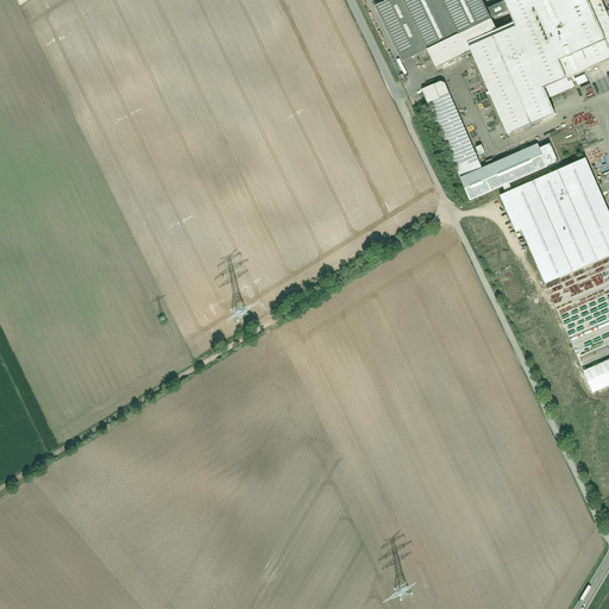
[(387,0),(375,6),(402,62),(427,50),(435,68),(471,51),(508,136),(557,114),(550,98),(576,87),(571,76),(608,60),(608,16),(602,0),(504,0),(504,1),(488,8),(483,0),(387,0)]
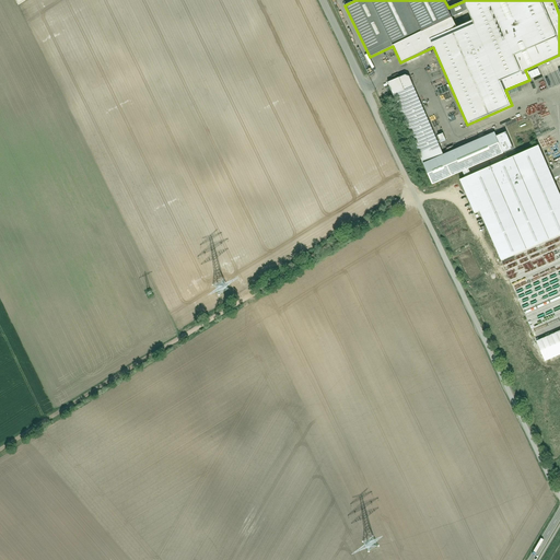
[(559,84),(559,60),(541,69),(550,89),(559,84)]
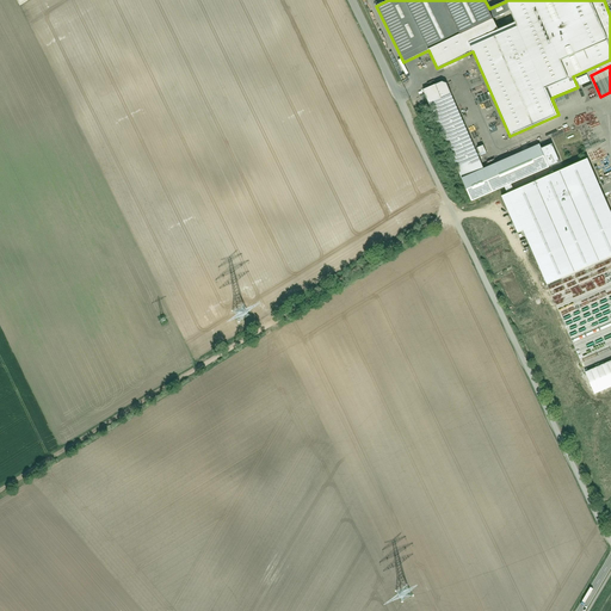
[(591,82),(587,74),(576,79),(580,86),(591,82)]
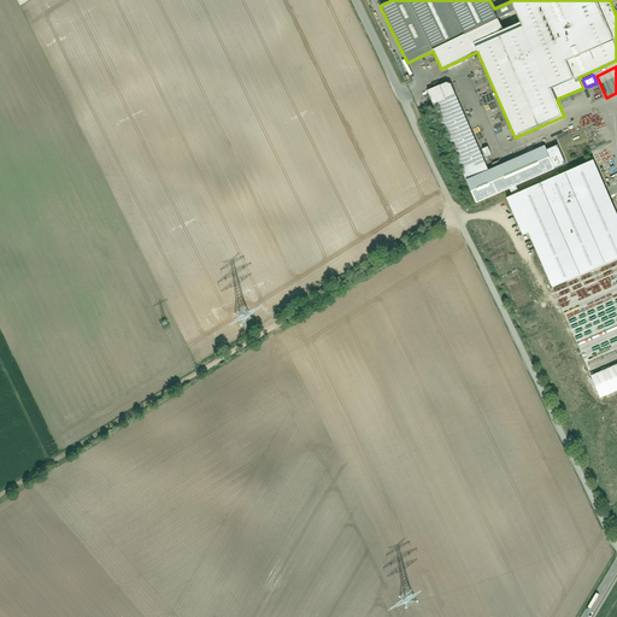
[(447,82),(428,90),(477,204),(566,164),(558,145),(547,150),(546,145),(489,170),(451,84),(447,82)]
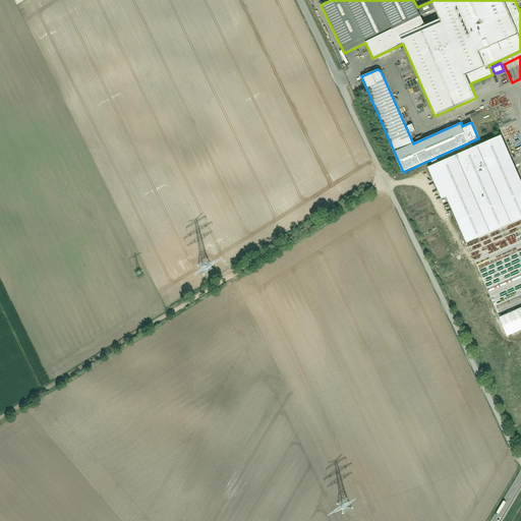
[(520,179),(502,135),(427,167),(442,198),(447,196),(467,243),(520,219),(520,179)]
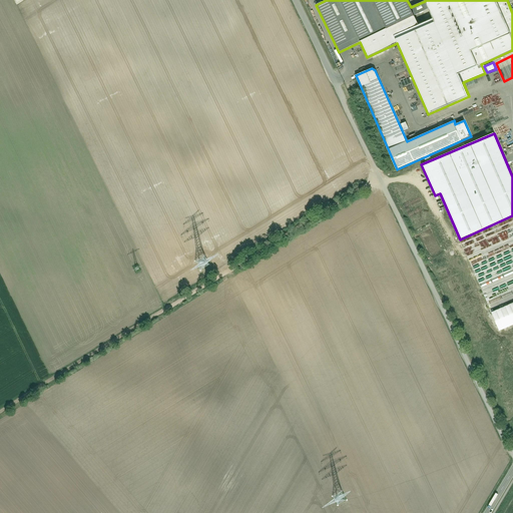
[(512,301),(489,312),(497,330),(512,323),(512,301)]
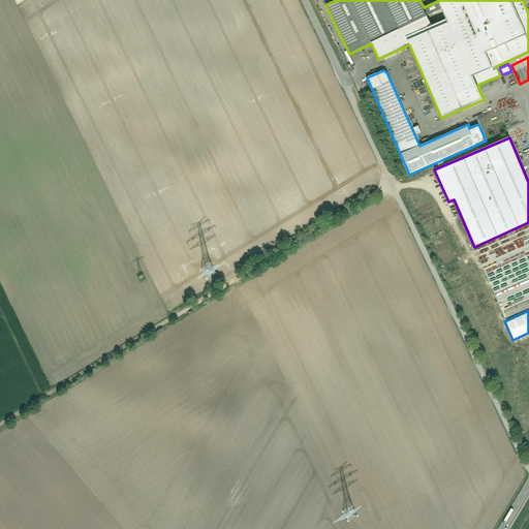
All buildings are outlined.
